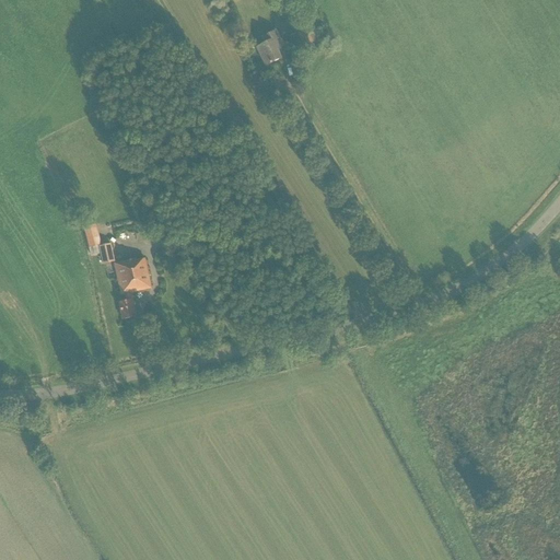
[(312,27),(299,34),(305,47),(318,41),(312,27)]
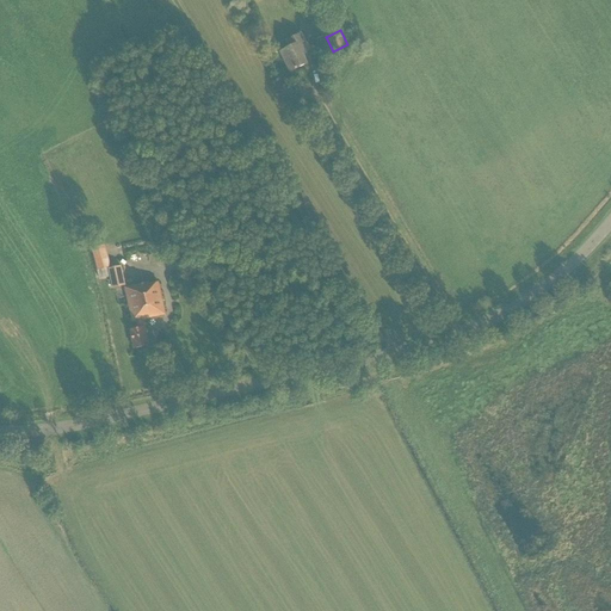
[(292,47),(282,53),(291,72),(307,63),(303,55),(309,53),(301,35),(290,41),(292,47)]
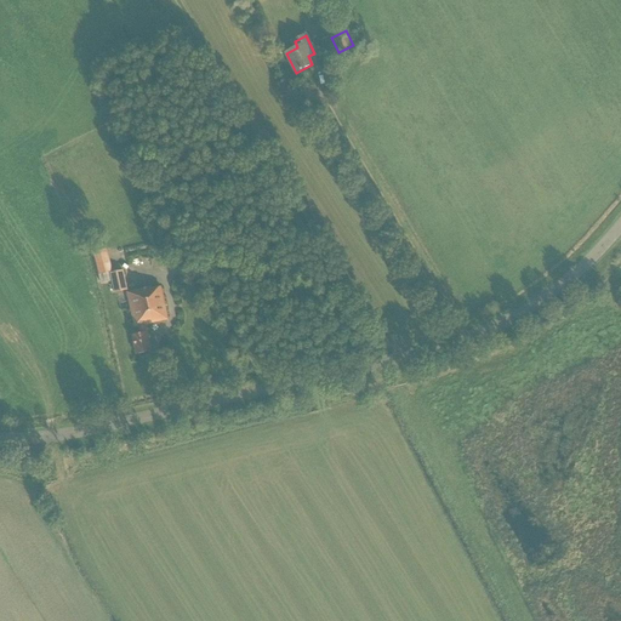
[(107,250),(95,254),(100,274),(112,272),(107,250)]
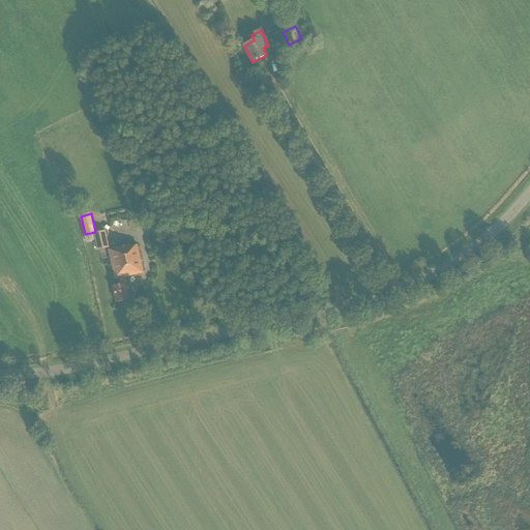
[(108,247),(105,231),(93,234),(97,249),(108,247)]
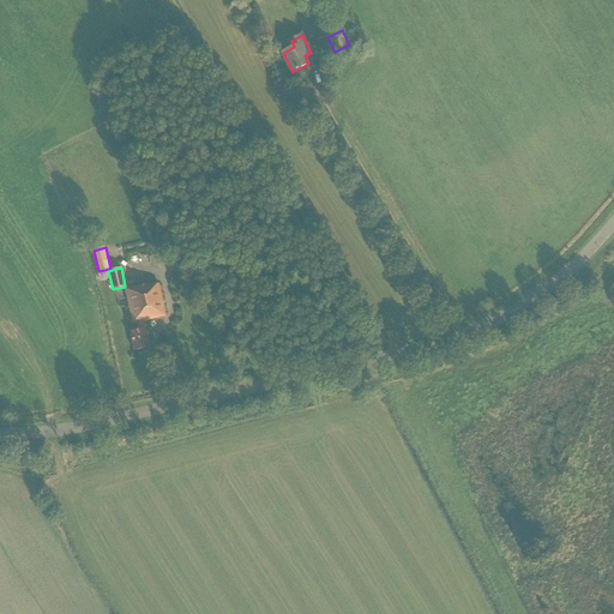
[(167,317),(160,284),(150,287),(150,286),(127,290),(133,324),(138,323),(139,330),(131,332),(134,350),(150,347),(145,329),(144,321),(167,317)]
